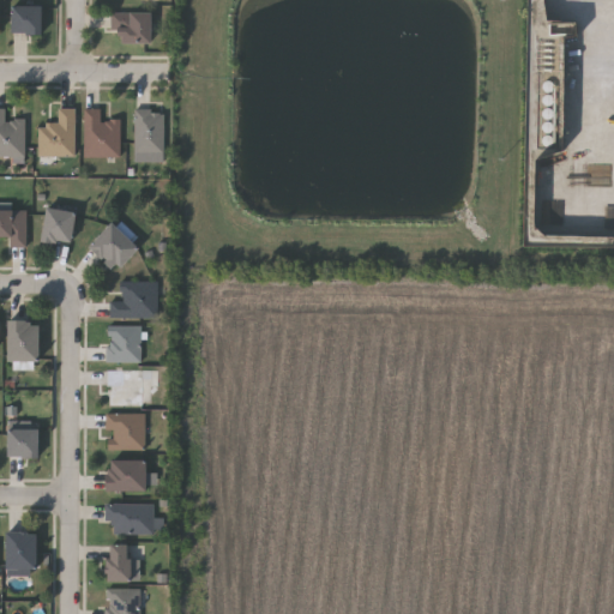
[(43,32),(13,32),(13,5),(43,5),(43,32)]
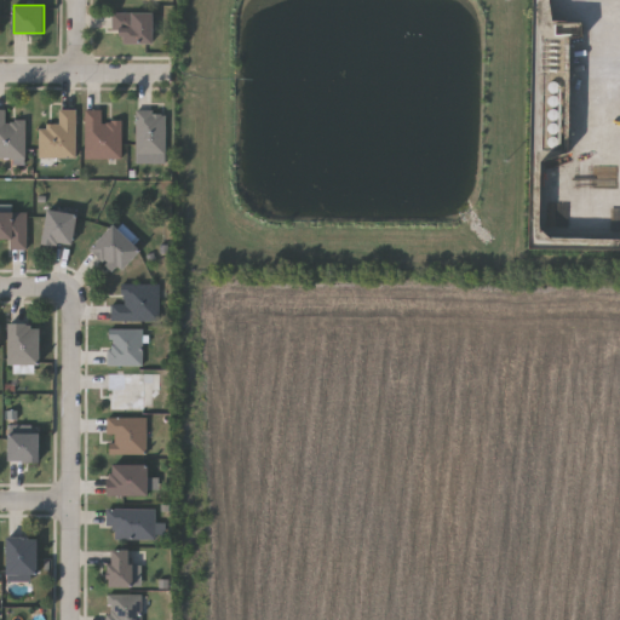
[(154,11),(154,42),(120,42),(120,29),(112,29),(112,11),(154,11)]
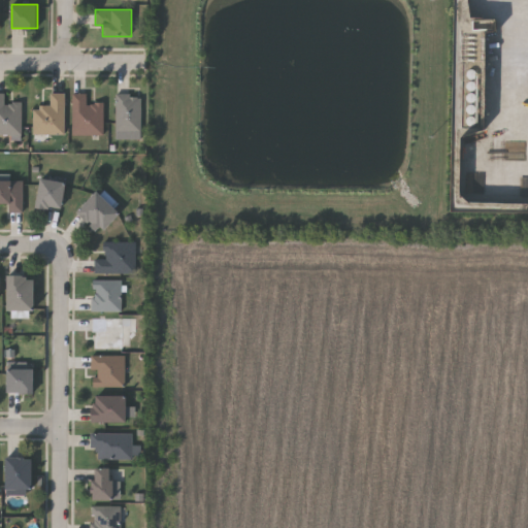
[(64,134),(33,134),(33,106),(50,106),(50,92),(64,92),(64,134)]
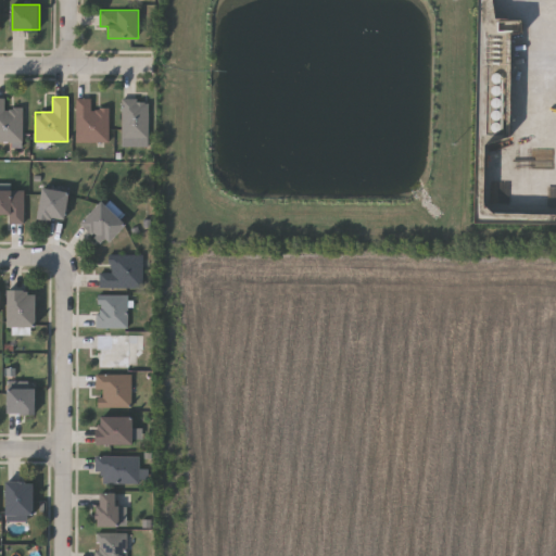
[(23,108),(23,141),(0,141),(0,98),(4,98),(4,108),(23,108)]
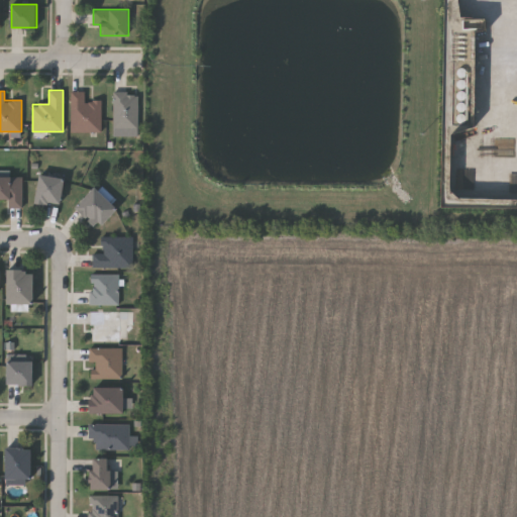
[(71,131),(71,91),(84,91),(84,101),(101,101),(101,131),(71,131)]
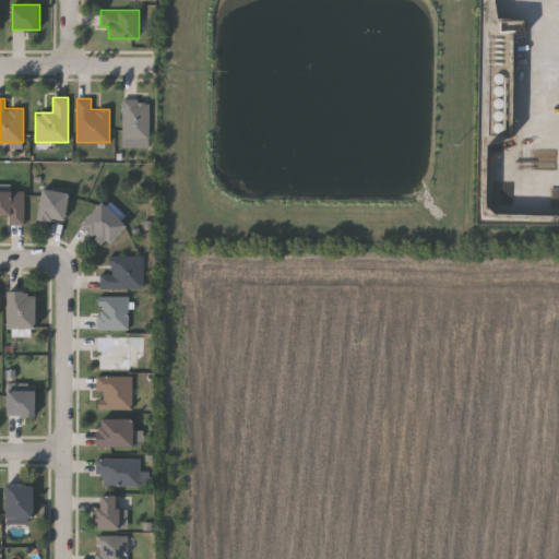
[(122,140),(122,99),(149,99),(149,140),(122,140)]
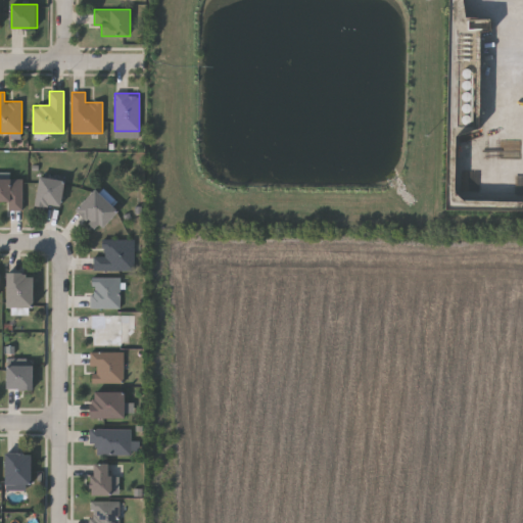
[(22,209),(8,209),(8,201),(0,201),(0,179),(22,179),(22,209)]
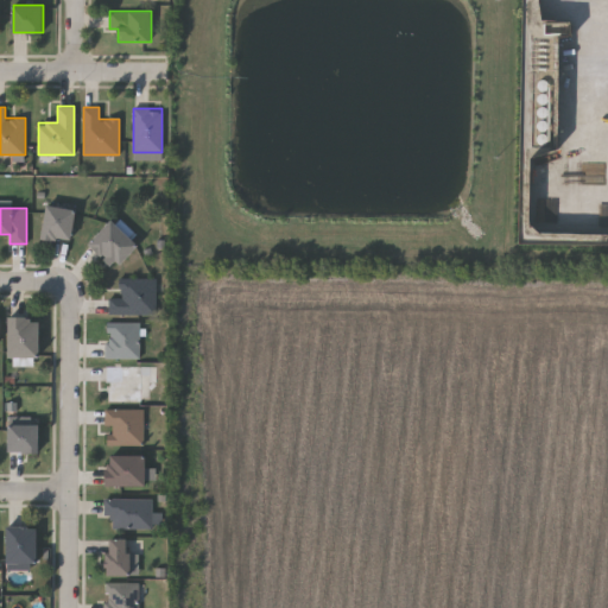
[(75,208),(75,240),(44,240),(44,208),(75,208)]
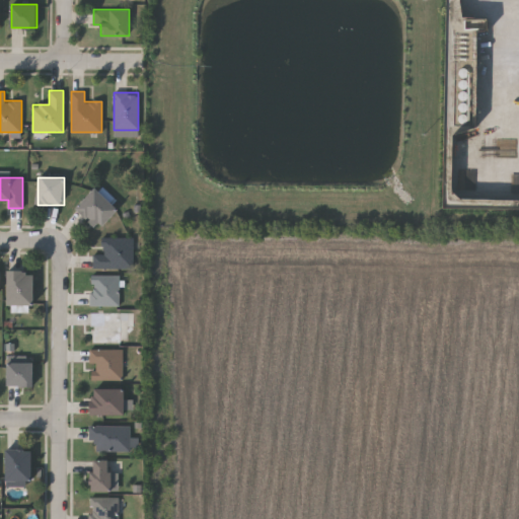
[(119,210),(99,229),(77,207),(96,188),(119,210)]
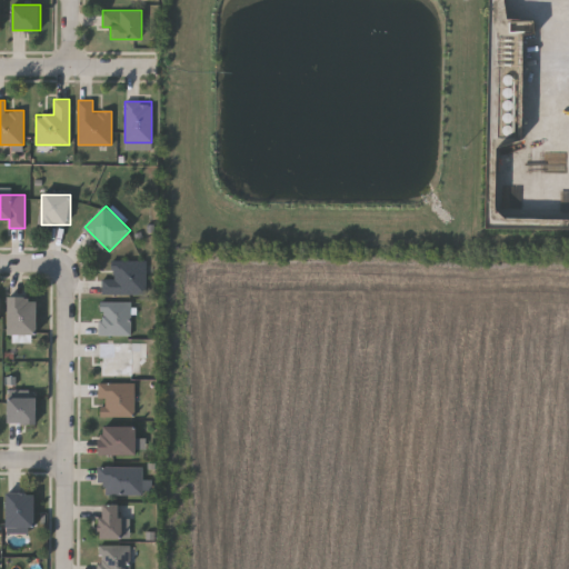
[(146,293),(100,293),(100,278),(111,279),(111,260),(146,260),(146,293)]
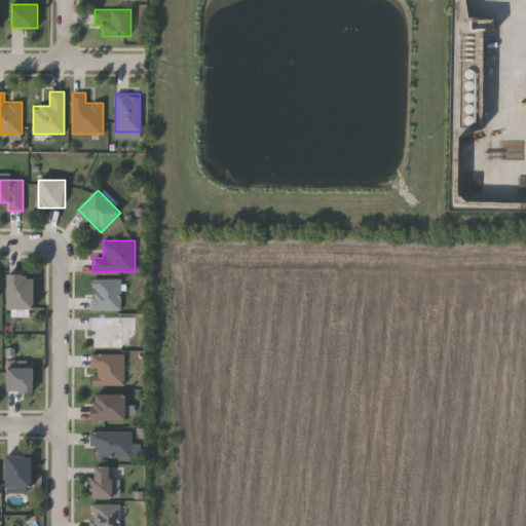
[(8,309),(8,274),(35,274),(35,309),(8,309)]
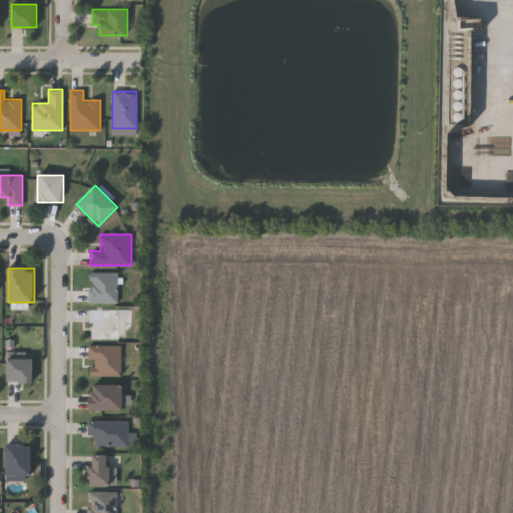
[(88,301),(88,272),(117,272),(117,301),(88,301)]
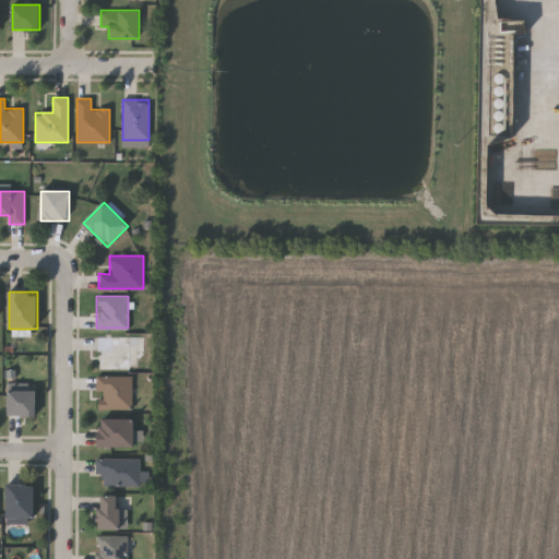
[(137,368),(98,368),(97,335),(135,335),(137,368)]
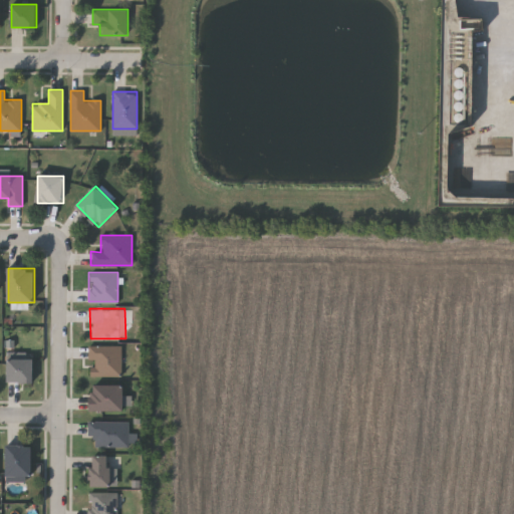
[(133,311),(123,310),(123,324),(133,324),(133,311)]
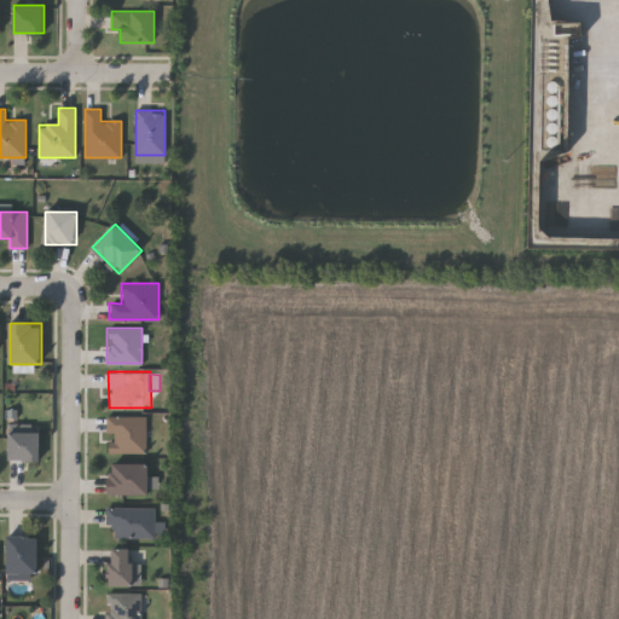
[(145,452),(106,452),(106,415),(145,415),(145,452)]
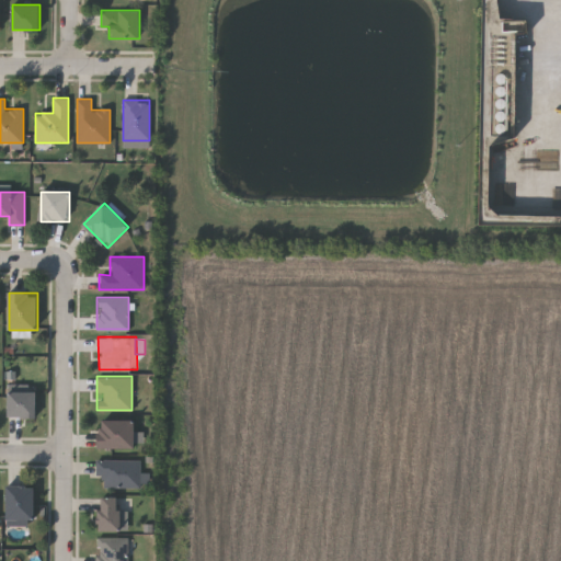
[(8,391),(36,391),(36,416),(8,416),(8,391)]
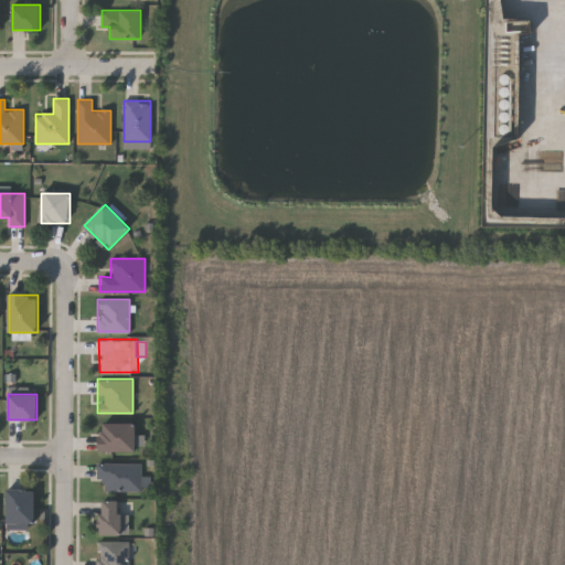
[(136,449),(98,449),(98,422),(136,422),(136,449)]
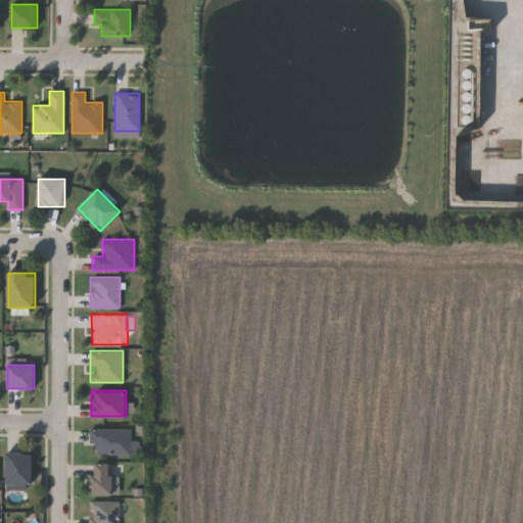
[(130,454),(91,454),(91,427),(130,427),(130,454)]
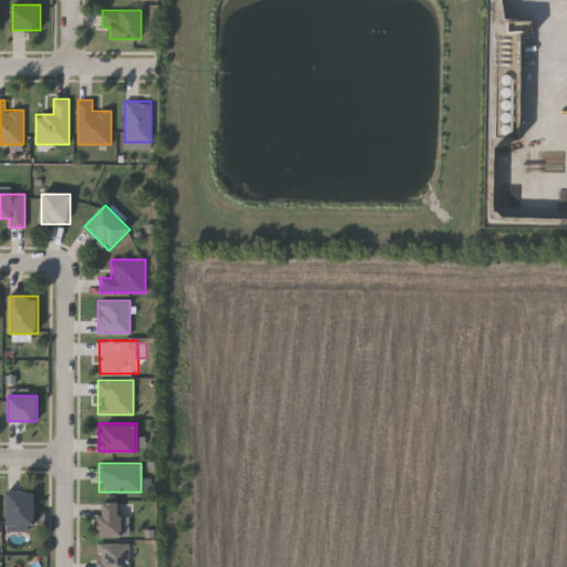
[(7,490),(34,490),(34,528),(7,528),(7,490)]
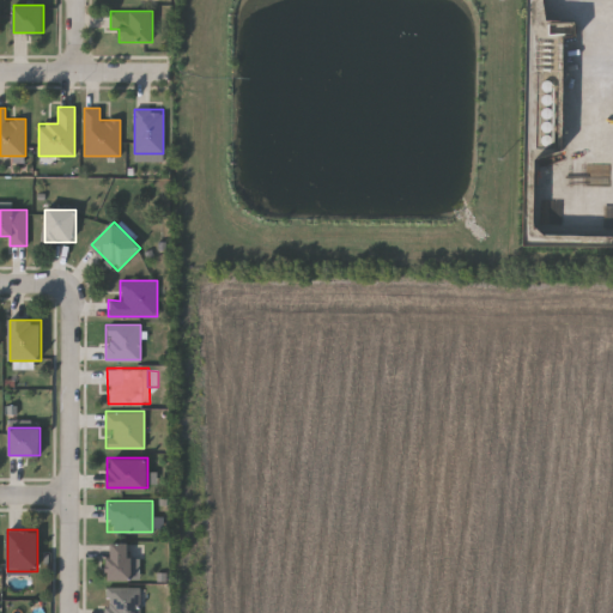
[(131,541),(131,577),(108,577),(108,541),(131,541)]
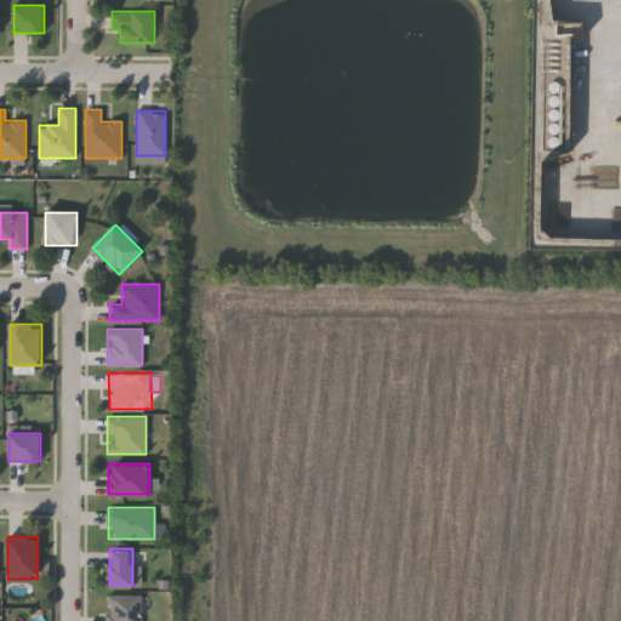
[(140,593),(140,620),(106,620),(106,593),(140,593)]
